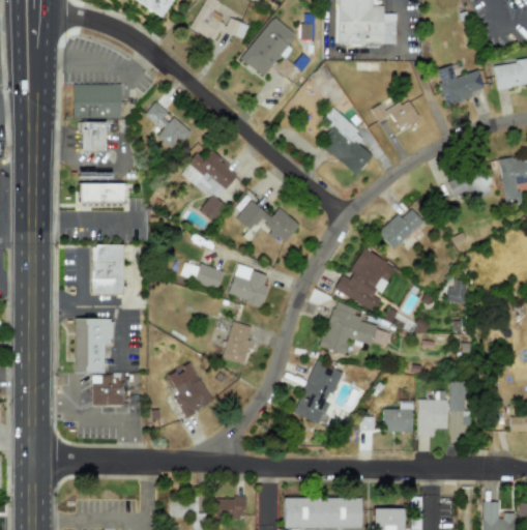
[(136,0),(160,17),(172,0),(136,0)]
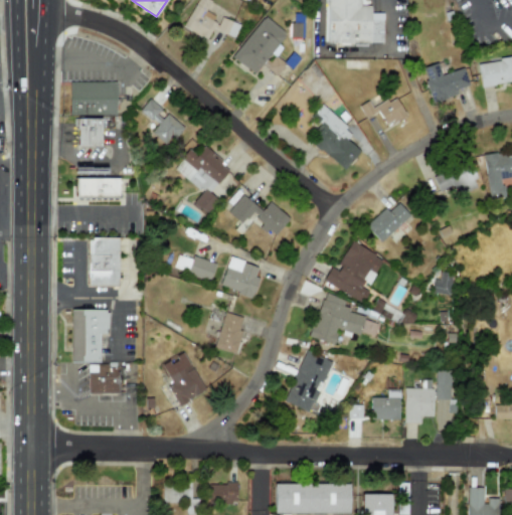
[(198,0),(184,26),(208,40),(215,27),(234,38),(241,26),(223,16),(221,19),(207,11),(213,1),(211,0),(198,0)]
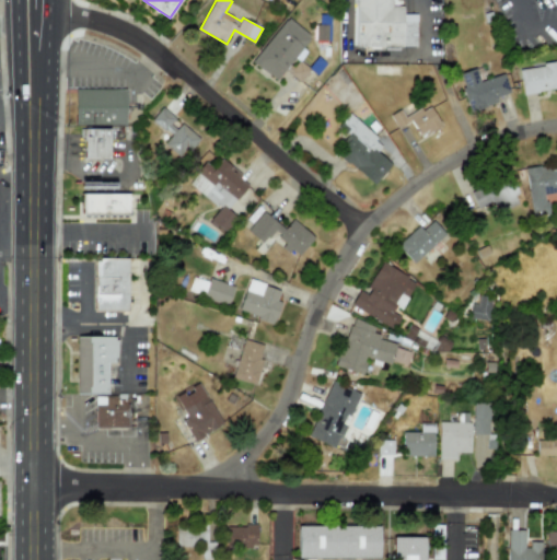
[(418,47),(419,14),(405,14),(406,7),(394,7),(394,0),(357,0),(356,45),(418,47)]
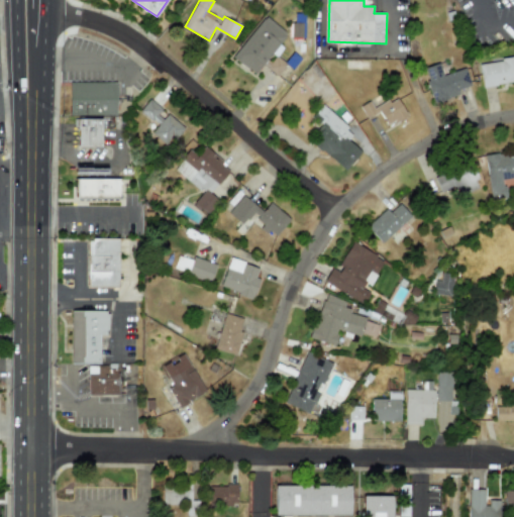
[(290,33),(268,15),(234,57),(257,75),(290,33)]
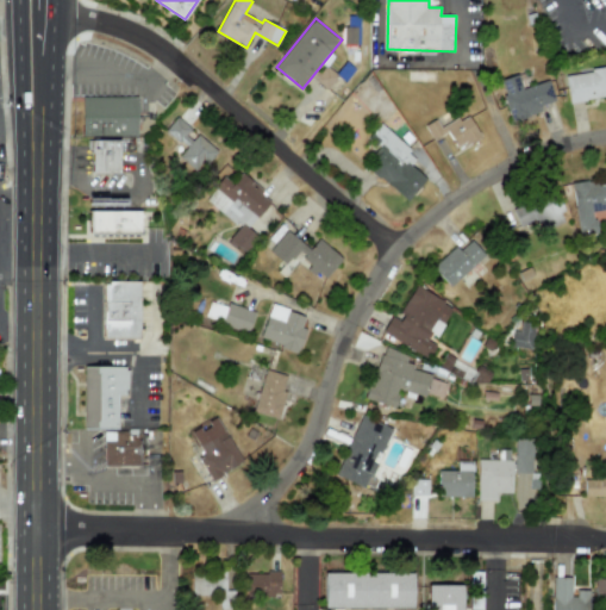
[(567,76),(572,104),(605,97),(605,68),(567,76)]
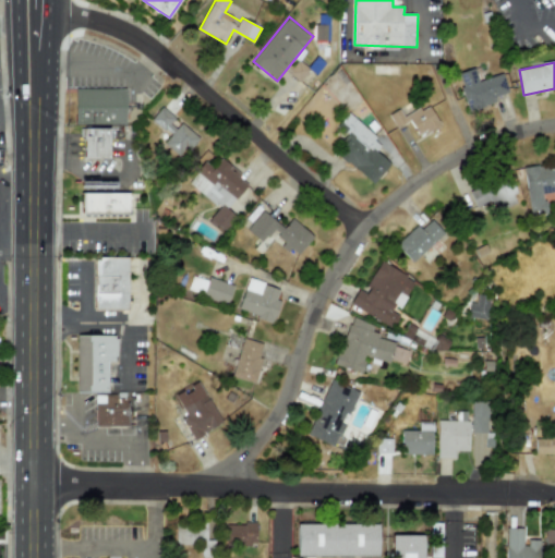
[(470,110),(511,96),(504,73),(481,81),(475,68),(461,73),(466,86),(461,87),(470,110)]
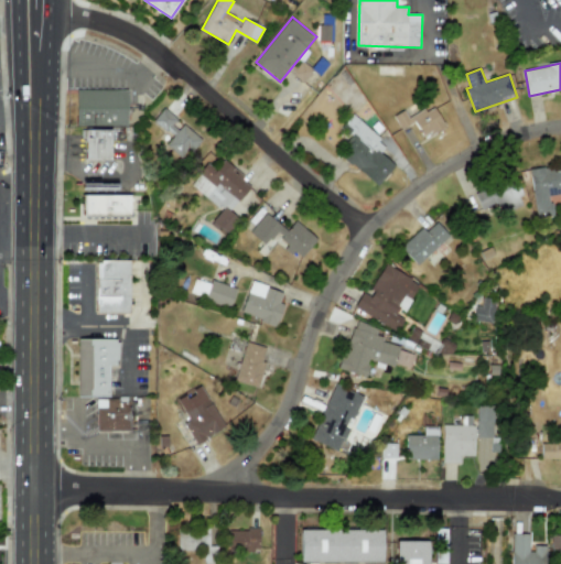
[(129,90),(78,89),(77,126),(128,127),(129,90)]
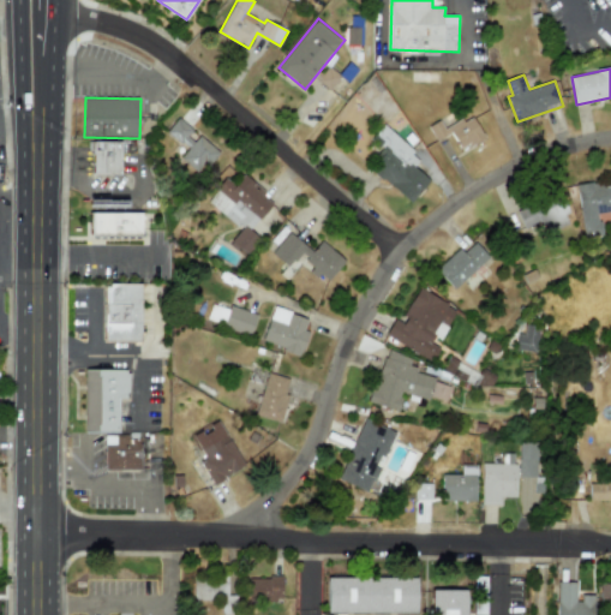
[(431,126),(438,141),(453,132),(461,149),(474,142),(475,144),(487,138),(473,113),(447,129),(442,120),(431,126)]
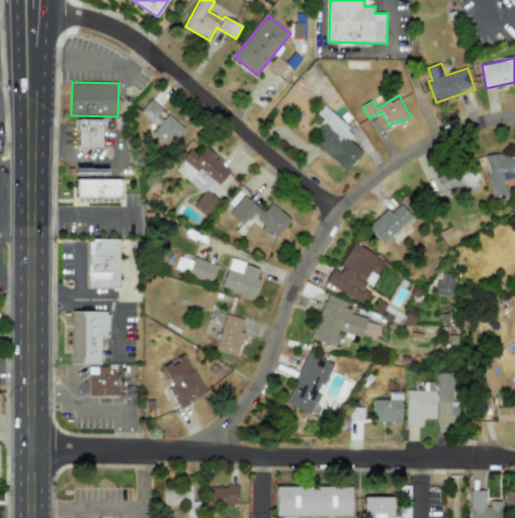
[(170,114),(168,116),(151,101),(143,110),(160,126),(153,134),(169,148),(186,128),(170,114)]
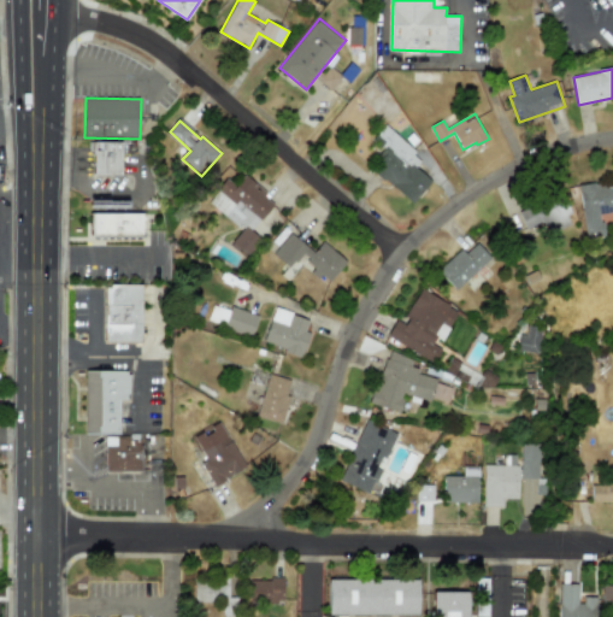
[(387,125),(376,139),(387,148),(377,159),(381,162),(373,170),(414,204),(434,182),(417,168),(425,158),(387,125)]
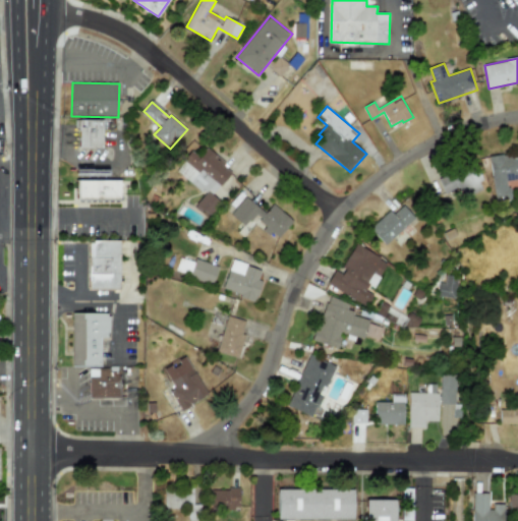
[(80,149),(104,148),(104,119),(80,120),(80,149)]
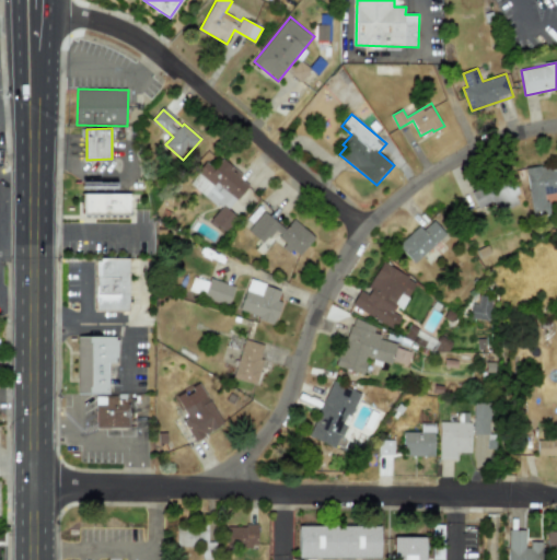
[(211,222),(228,234),(240,218),(230,211),(252,183),(223,161),(216,170),(207,163),(192,185),(222,208),(211,222)]
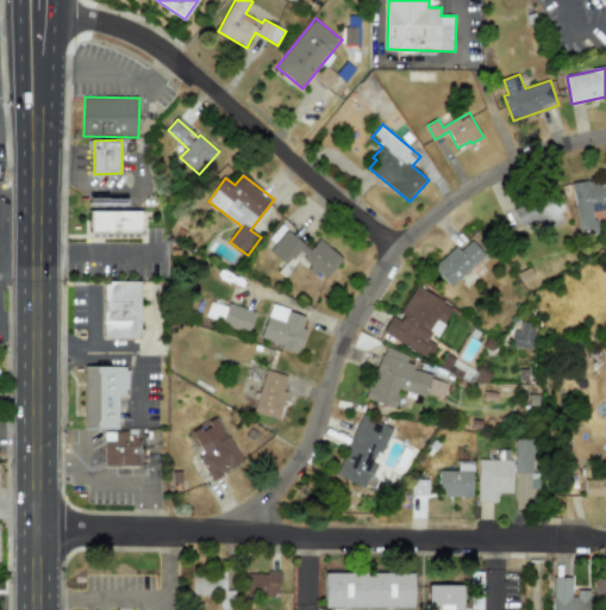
[(605,181),(574,186),(580,236),(598,234),(595,212),(605,211),(605,181)]
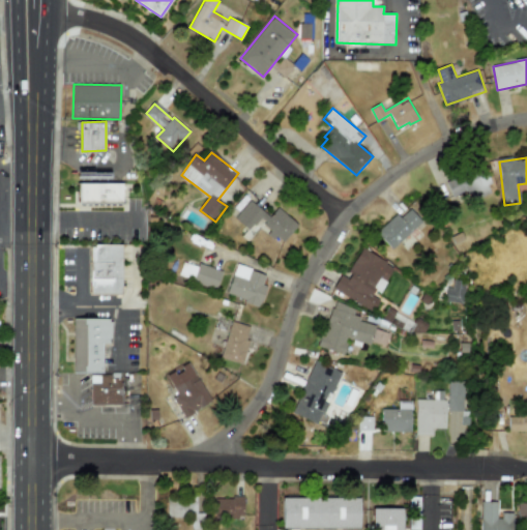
[(485,166),(447,180),(457,205),(494,192),(485,166)]
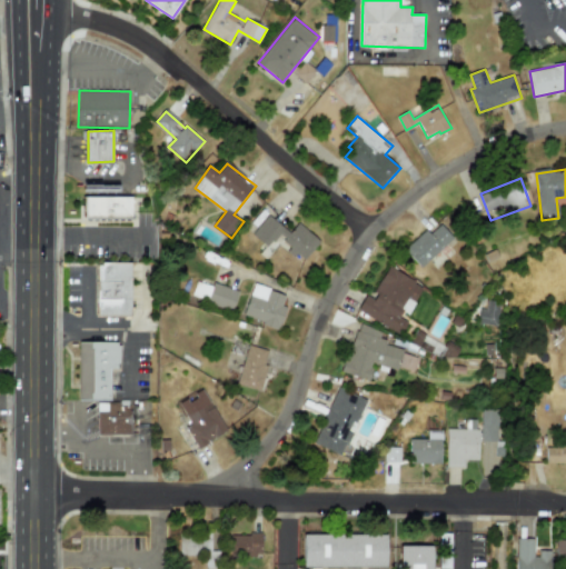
[(133,197),(86,197),(86,220),(133,219),(133,197)]
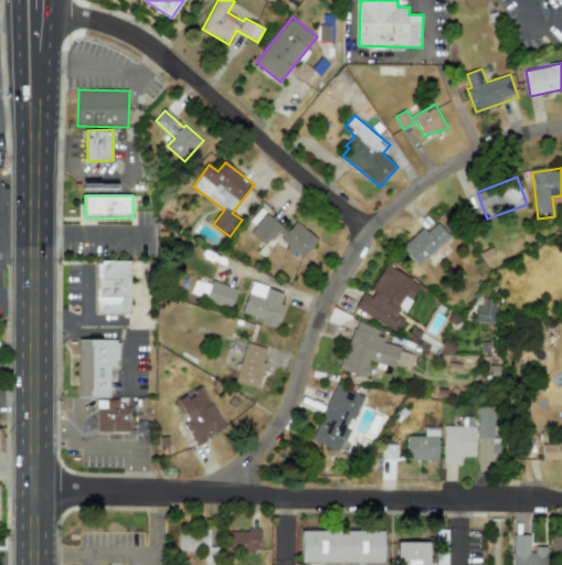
[(288,232),(269,213),(252,233),(267,246),(277,235),(303,259),(319,241),(298,221),(288,232)]
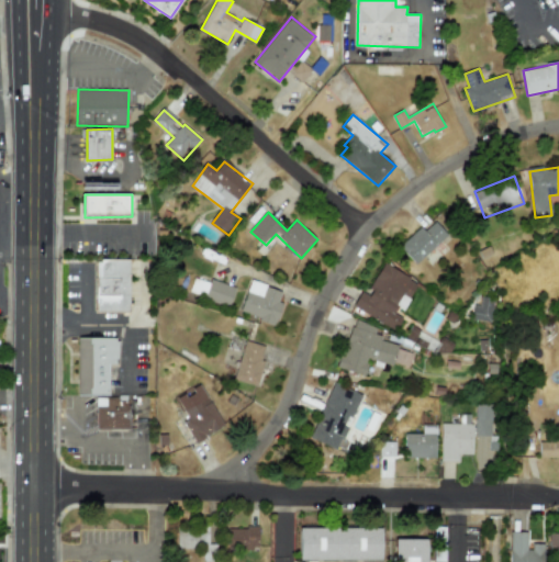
[(449,235),(436,222),(426,231),(423,226),(401,247),(417,265),(449,235)]
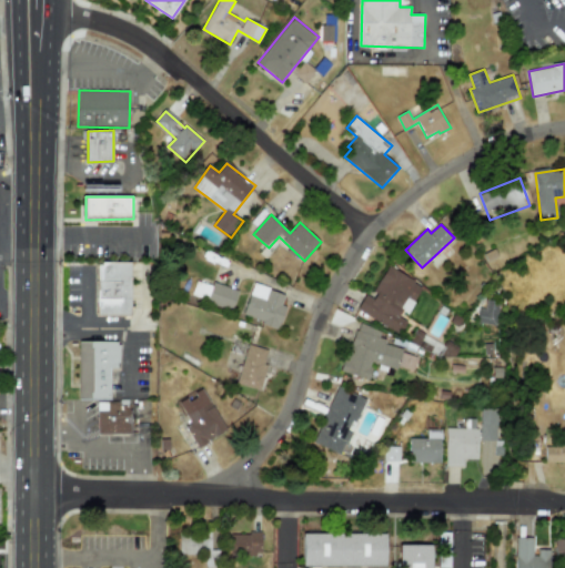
[(99,316),(133,316),(132,262),(98,263),(99,316)]
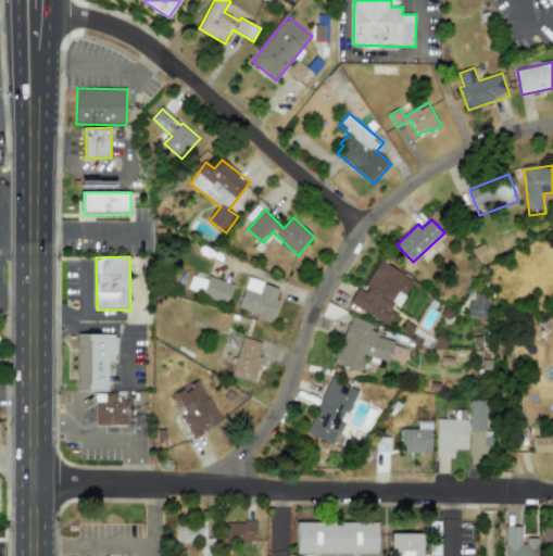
[(415,278),(380,262),(365,292),(357,289),(350,305),(393,326),(400,312),(399,311),(415,278)]
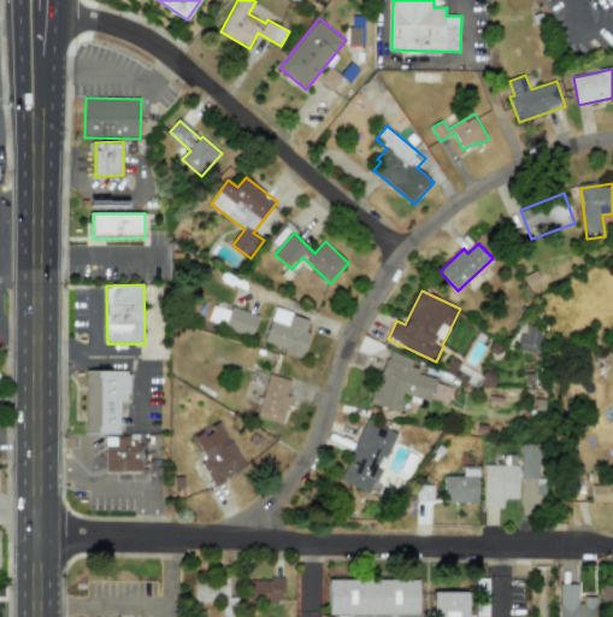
[(210,322),(254,335),(260,315),(234,307),(233,311),(214,306),(210,322)]
